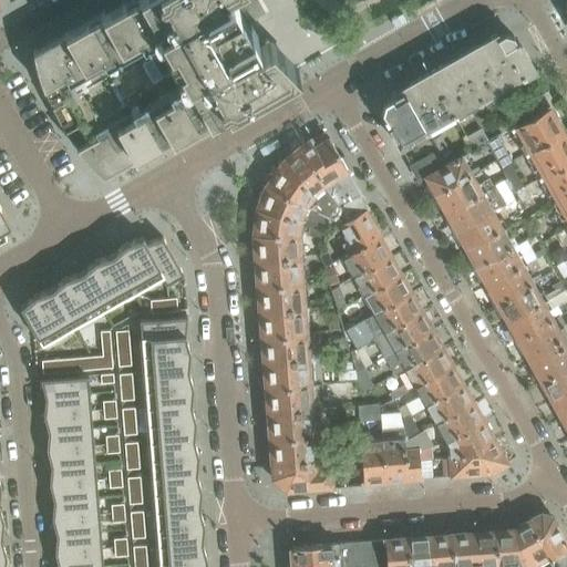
[(298,64),(270,37),(255,45),(253,40),(258,37),(250,26),(248,22),(265,12),(257,0),(247,0),(238,6),(237,2),(237,1),(236,0),(122,0),(33,51),(32,51),(33,55),(34,55),(40,75),(42,83),(42,84),(43,89),(51,106),(61,124),(72,141),(76,146),(79,151),(80,150),(93,165),(100,172),(99,172),(103,175),(298,64)]
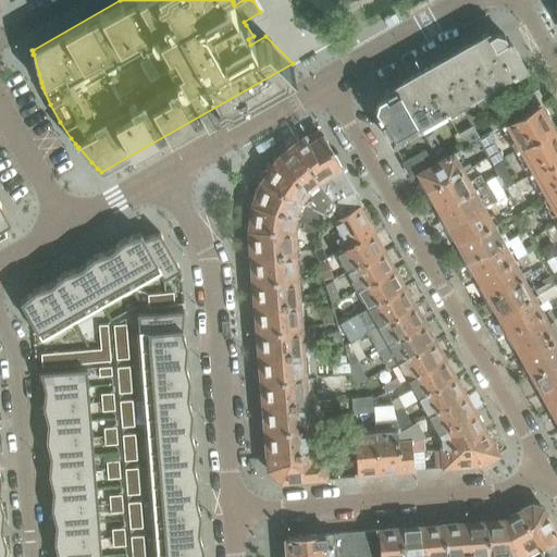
[(525,70),(509,40),(507,41),(504,35),(495,32),(489,35),(487,34),(448,56),(471,96),(508,75),(510,77),(525,70)]
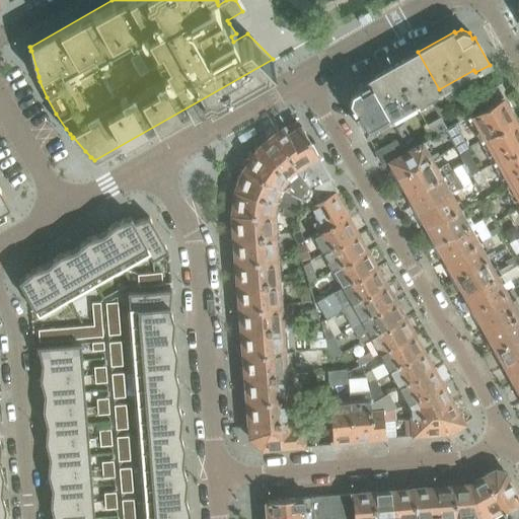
[(439,89),(418,52),(393,66),(415,102),(439,89)]
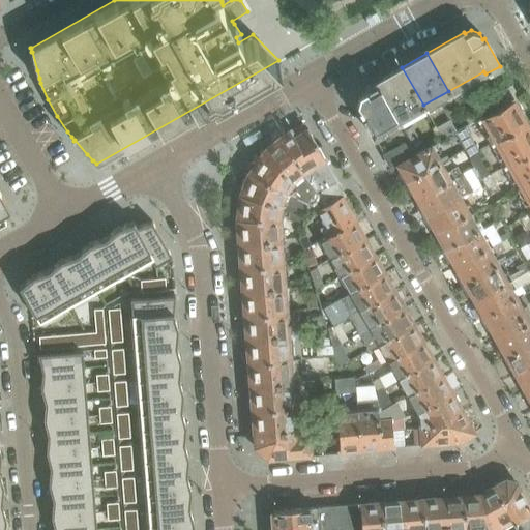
[(386,126),(423,105),(402,67),(363,89),(364,91),(359,94),(356,102),(359,109),(358,110),(374,138),(388,129),(386,126)]
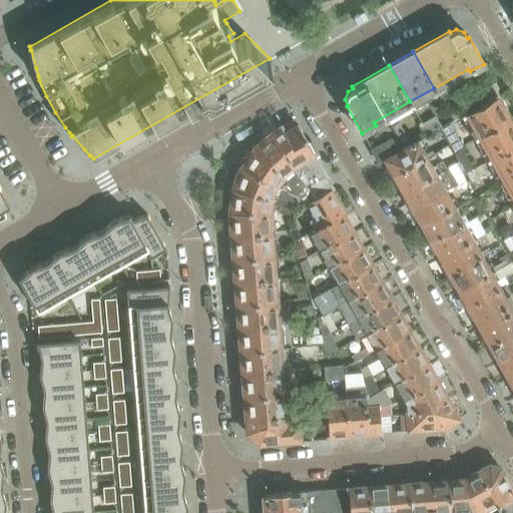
[(476,108),(497,96),(501,94),(495,83),(470,97),(476,108)]
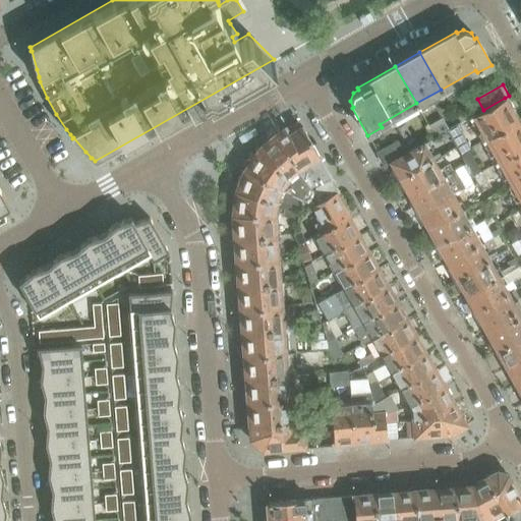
[(518,120),(514,113),(505,98),(483,110),(473,115),(486,138),(518,120)]
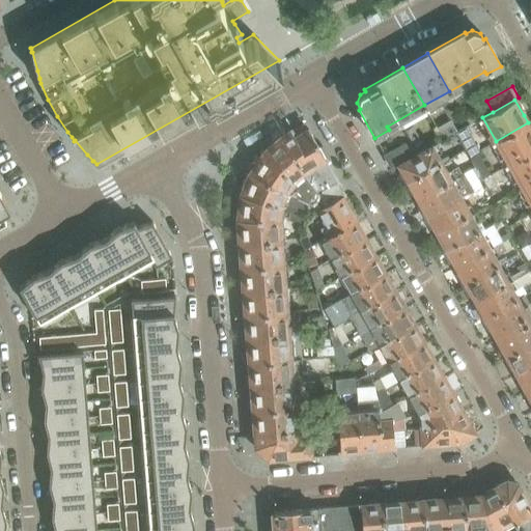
[(477,122),(470,110),(463,114),(470,127),(477,122)]
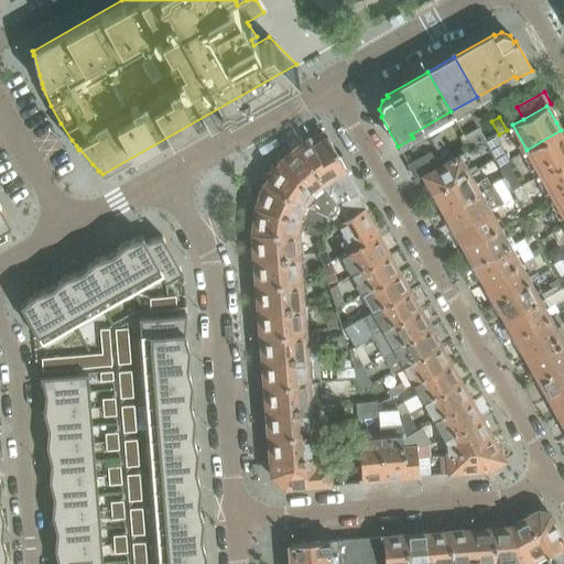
[(563,161),(563,136),(561,130),(527,150),(540,174),(563,161)]
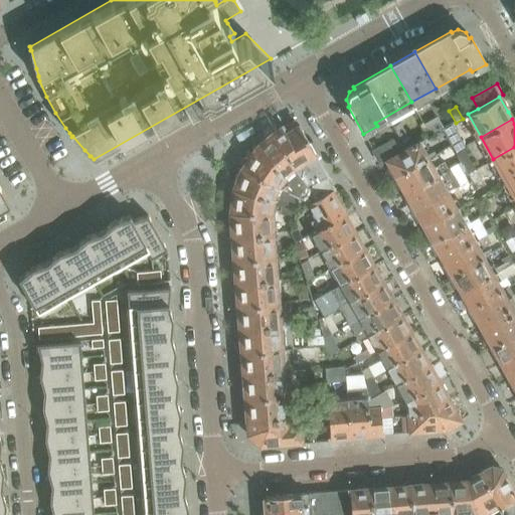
[(412,145),(400,124),(393,128),(399,139),(405,149),(412,145)]
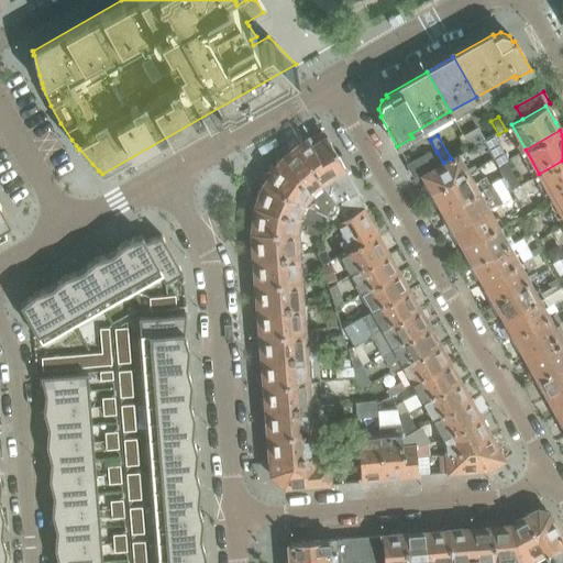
[(354,187),(327,138),(312,145),(308,139),(299,144),(321,180),(319,183),(332,199),(354,187)]
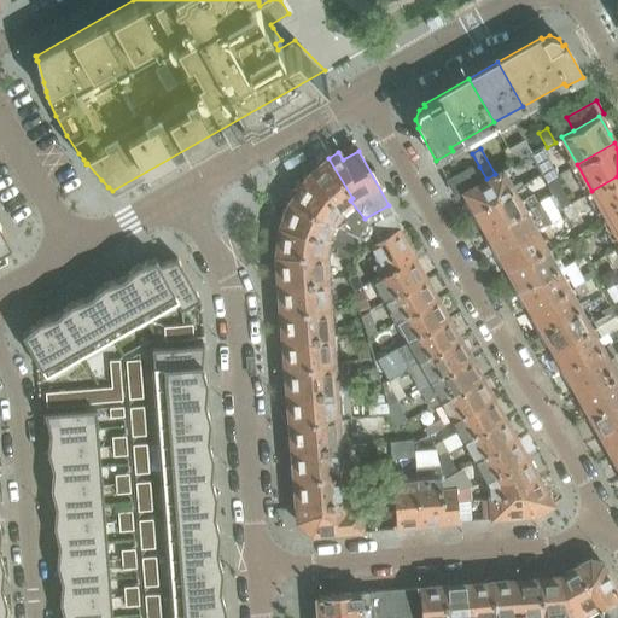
[(353,198),(328,158),(307,178),(339,209),(350,200),(353,198)]
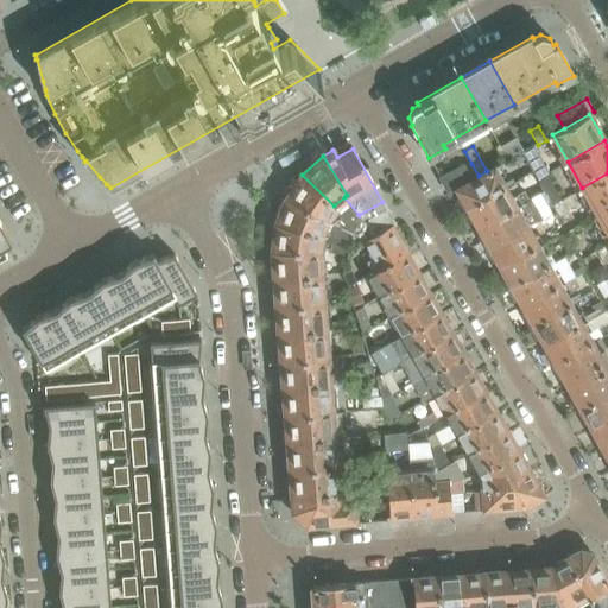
[(479,176),(472,164),(466,168),(473,179),(479,176)]
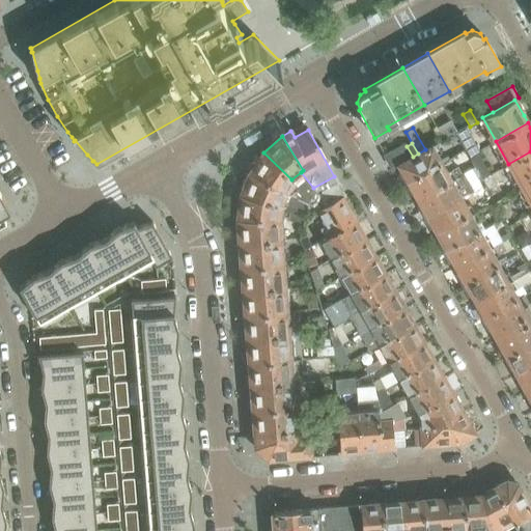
[(413,157),(407,146),(406,144),(385,156),(392,168),(398,165),(413,157)]
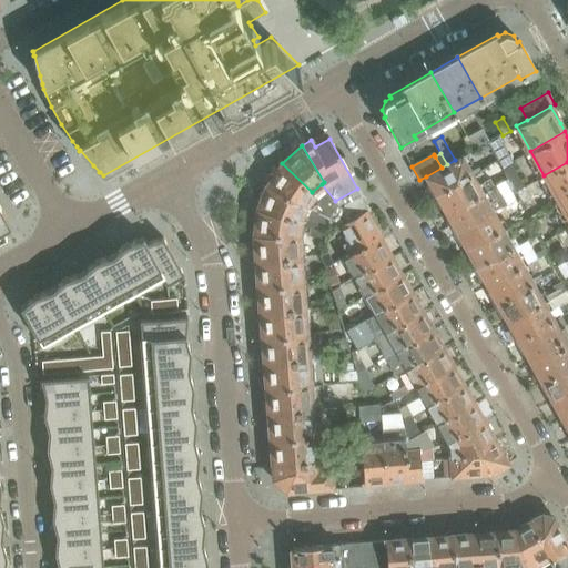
[(474,173),(469,165),(472,163),(466,154),(455,160),(447,164),(442,168),(426,176),(429,184),(427,185),(434,196),(474,173)]
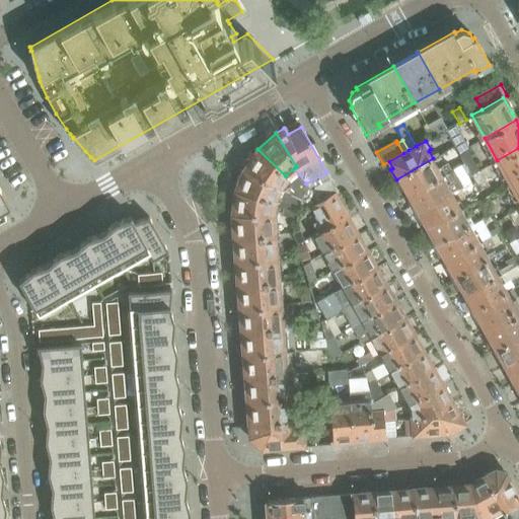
[(518,177),(518,148),(497,160),(510,183),(518,177)]
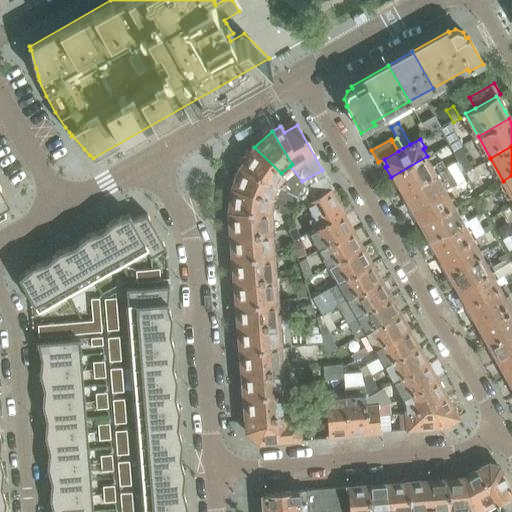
[(281,173),(254,147),(241,166),(274,183),(281,173)]
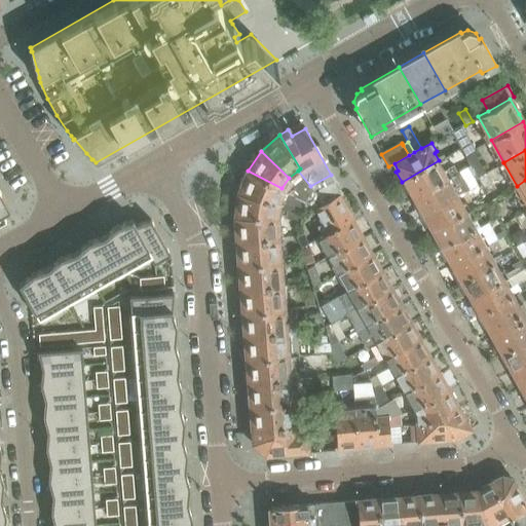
[(485,175),(473,152),(464,156),(477,179),(485,175)]
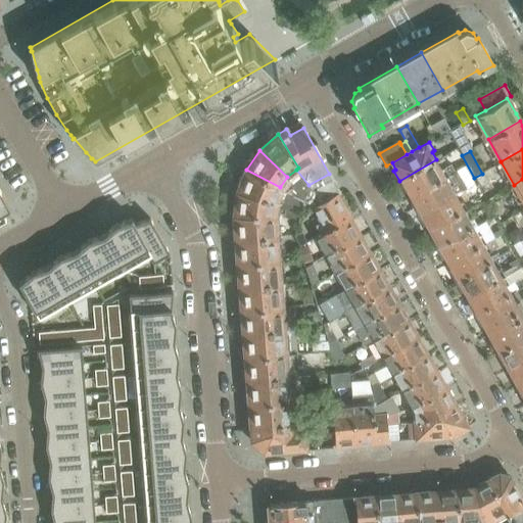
[(411,196),(445,176),(455,172),(450,164),(445,167),(441,169),(436,159),(399,181),(405,192),(408,190),(411,196)]
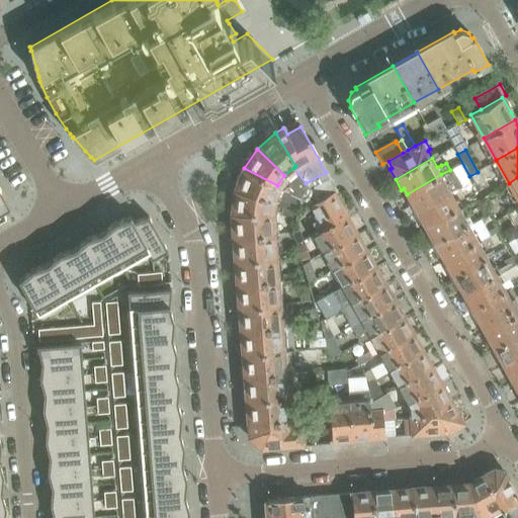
[(277,185),(244,168),(235,190),(286,203),(287,201),(292,203),(298,206),(299,204),(303,200),(277,185)]
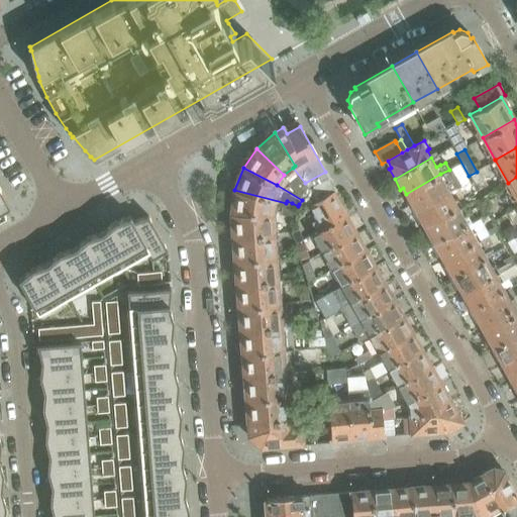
[(336,191),(325,172),(305,183),(309,189),(302,200),(299,204),(302,205),(304,202),(307,204),(308,207),(332,193),(336,191)]
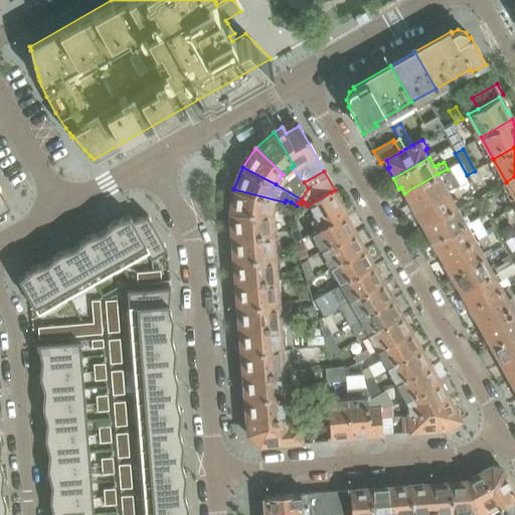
[(449,191),(439,173),(404,193),(408,199),(405,201),(412,212),(449,191)]
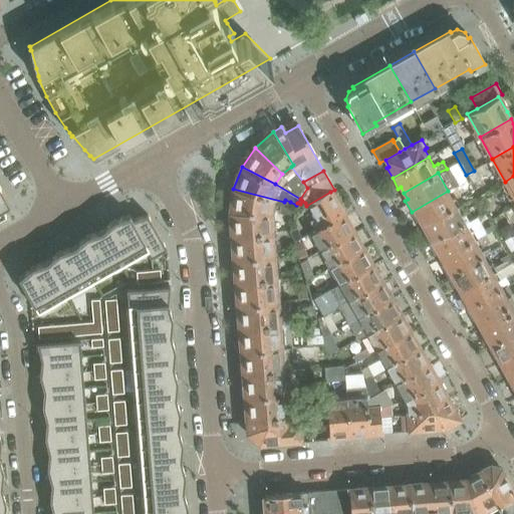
[(513,176),(505,182),(513,197),(513,176)]
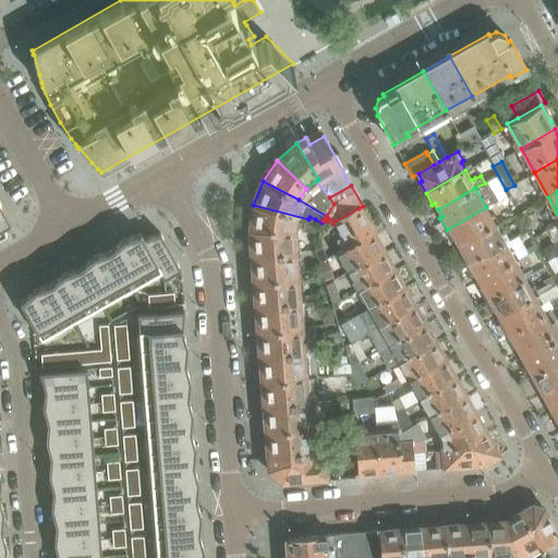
[(0,226),(11,220),(0,202),(0,226)]
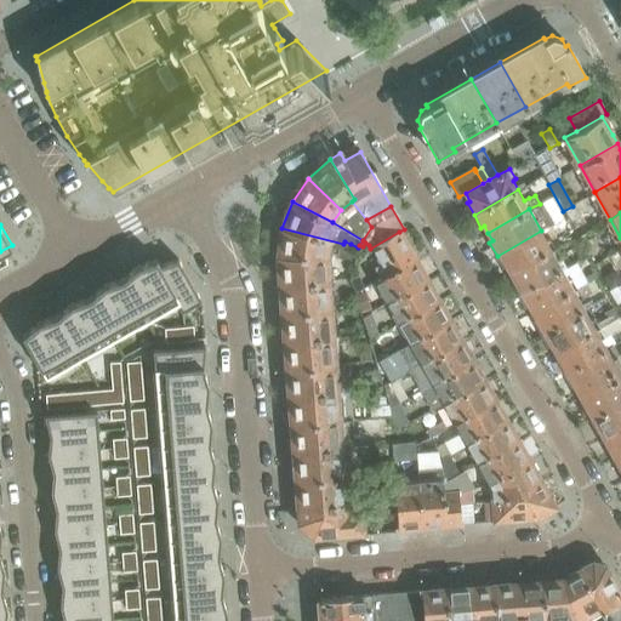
[(343,244),(281,228),(278,257),(326,255),(325,251),(342,251),(343,244)]
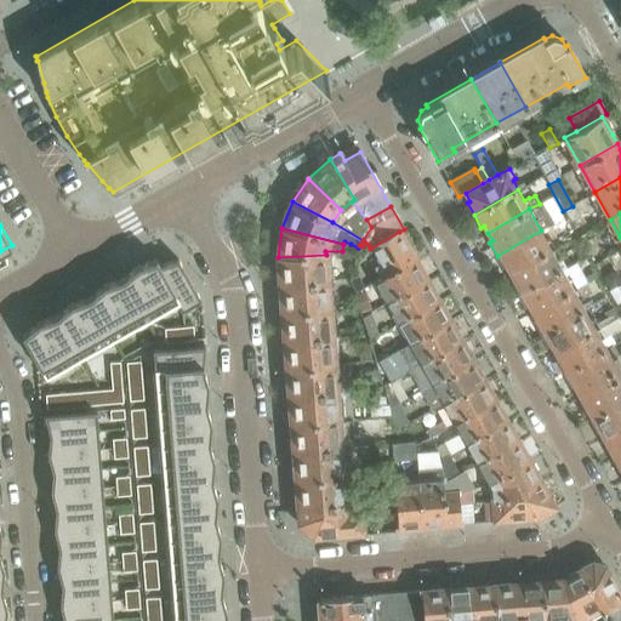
[(511,273),(554,248),(550,239),(547,240),(541,231),(497,256),(503,267),(506,266),(511,273)]
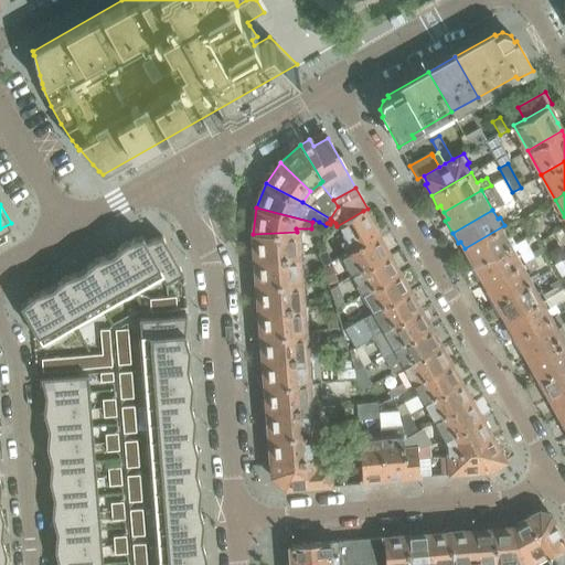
[(379,237),(363,211),(337,226),(345,242),(342,244),(348,255),(379,237)]
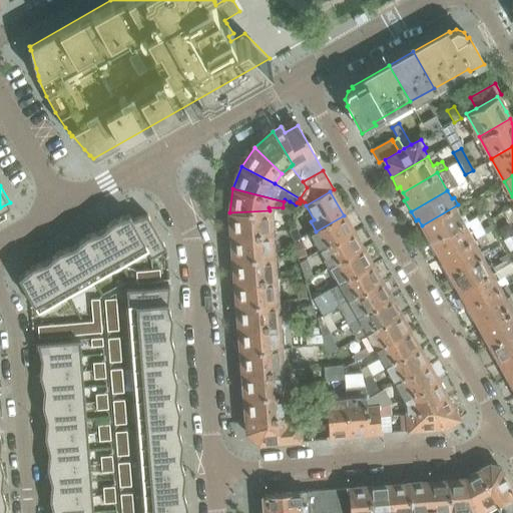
[(429,243),(465,222),(460,213),(462,212),(458,204),(422,225),(425,230),(423,232),(429,243)]
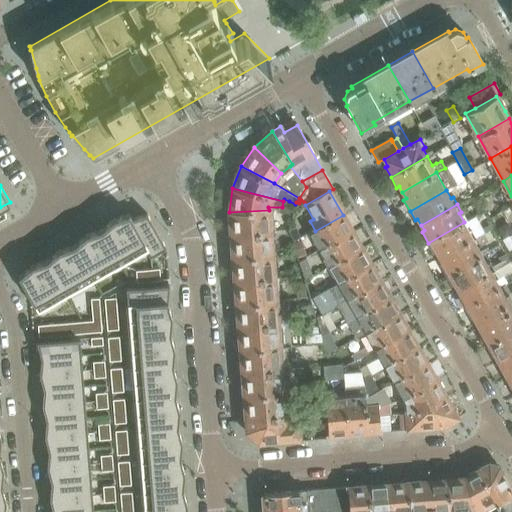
[(270,232),(269,210),(229,212),(231,235),(270,232)]
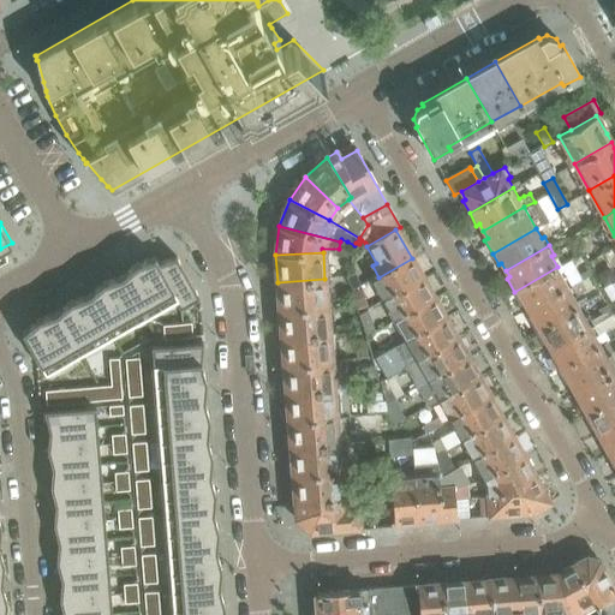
[(159,263),(157,263),(178,299),(177,300),(180,308),(199,297),(177,256),(175,257),(173,258),(159,263)]
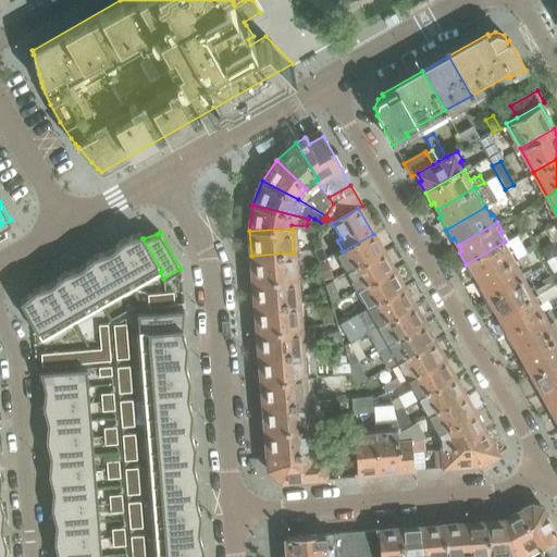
[(123,239),(110,250),(131,287),(160,272),(161,271),(143,238),(144,238),(140,233),(139,233),(123,239)]
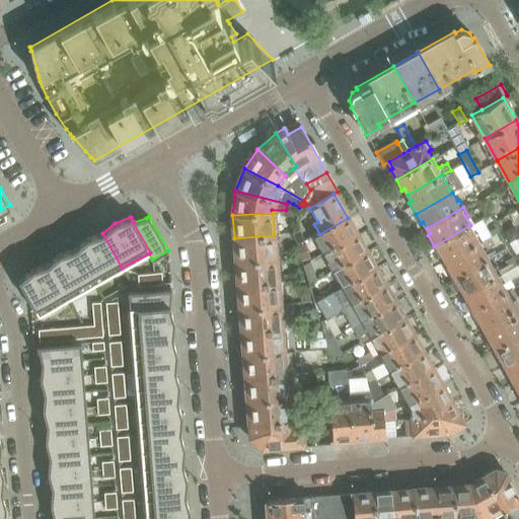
[(324,252),(357,234),(348,218),(319,234),(315,236),(324,252)]
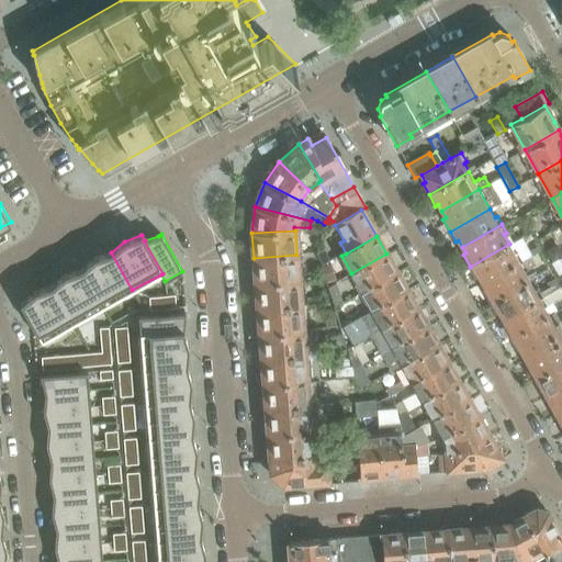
[(482,282),(526,257),(516,240),(509,244),(470,267),(475,278),(479,276),(482,282)]
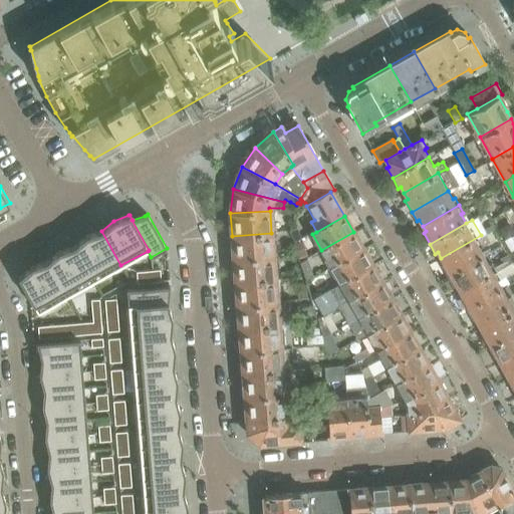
[(302,240),(297,228),(289,231),(294,243),(302,240)]
